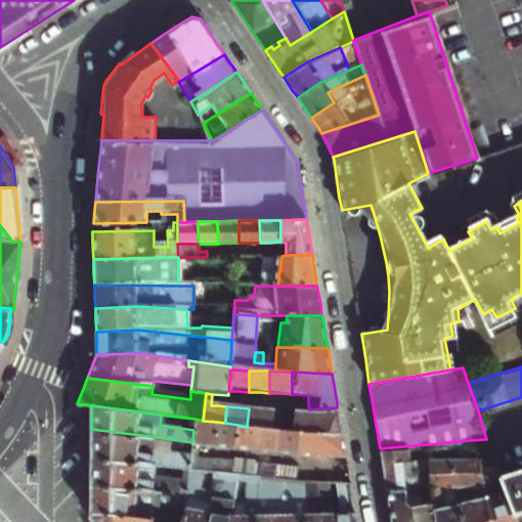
[(341,432),(337,407),(309,409),(295,410),(295,421),(295,434),(297,434),(319,433),(341,432)]
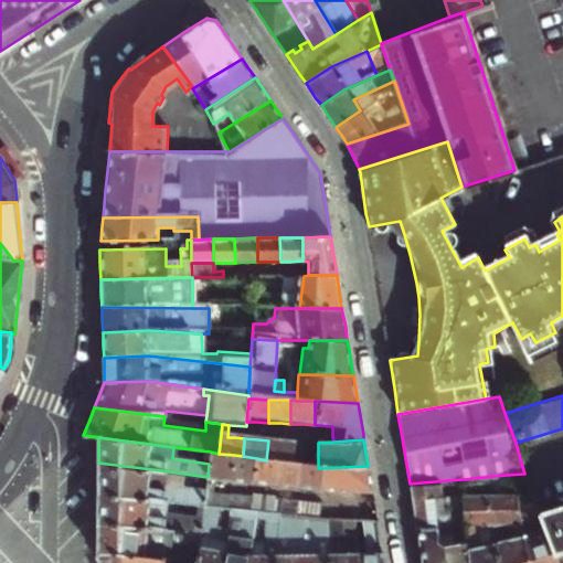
[(294,464),(294,444),(282,442),(268,441),(266,460),(278,461),(294,464)]
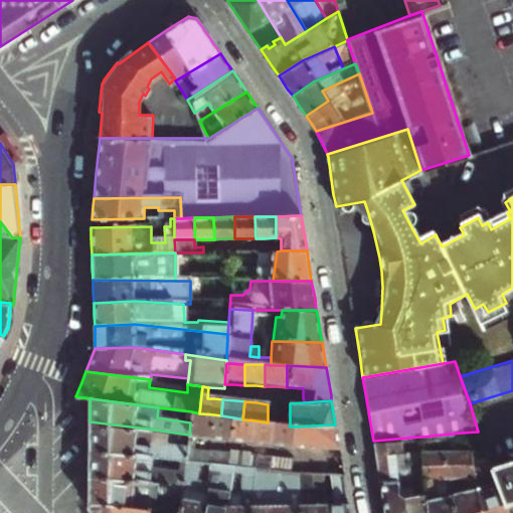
[(190,422),(189,435),(200,436),(210,438),(213,414),(199,413),(191,411),(190,422)]
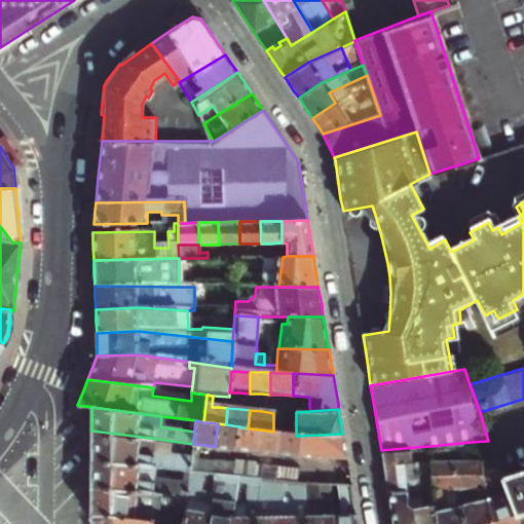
[(226,424),(218,423),(215,447),(225,448),(235,449),(238,426),(226,424)]
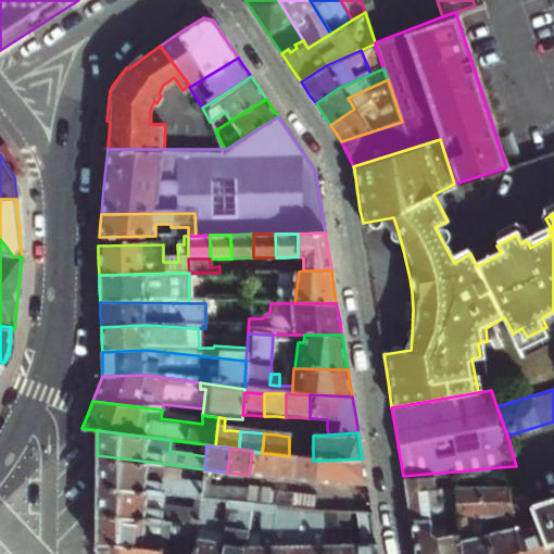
[(262,453),(252,451),(249,475),(260,476),(272,478),(274,454),(262,453)]
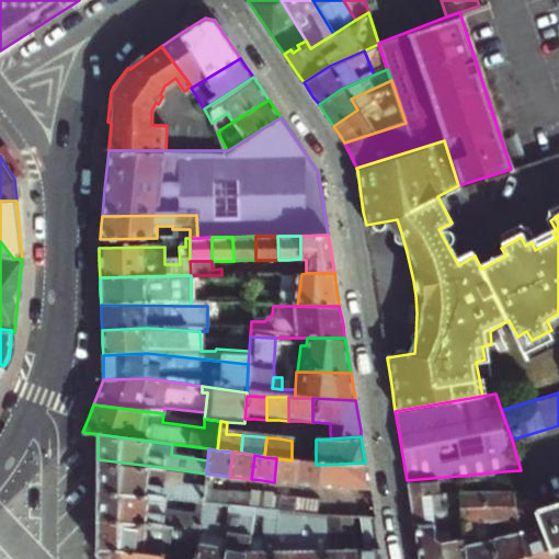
[(292,460),(276,458),(274,482),(285,483),(297,486),(299,461),(292,460)]
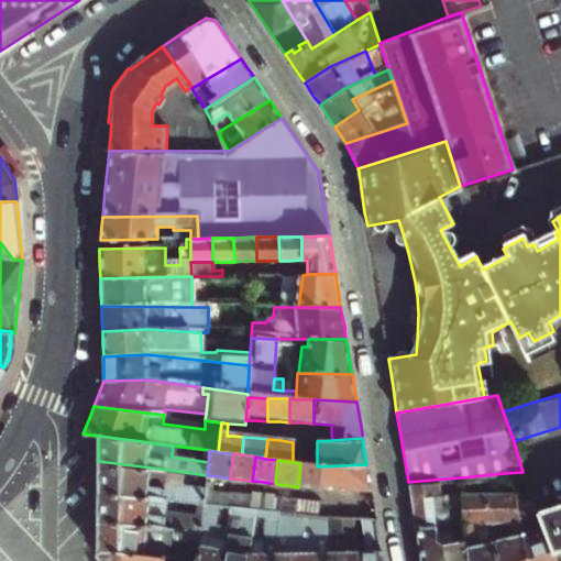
[(168,470),(98,461),(99,474),(99,488),(165,498),(204,503),(205,490),(167,484),(168,470)]
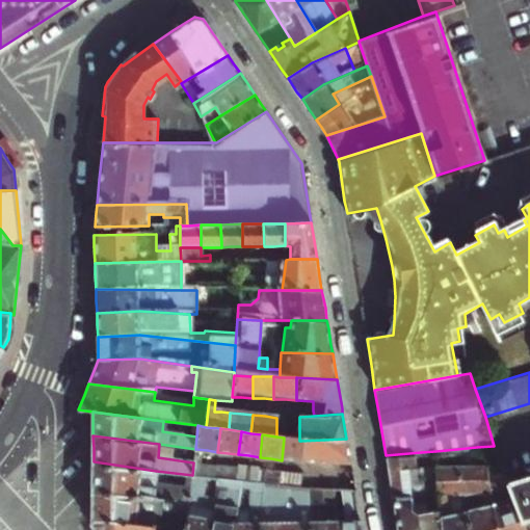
[(299,441),(284,438),(282,460),(291,461),(301,462),(301,441),(299,441)]
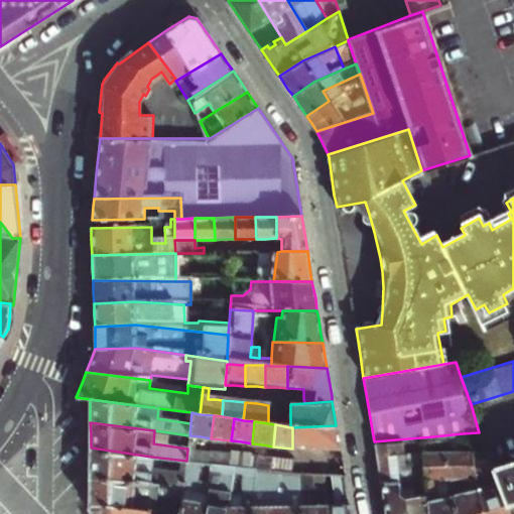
[(336,425),(314,426),(315,448),(326,448),(340,447),(338,433),(336,425)]
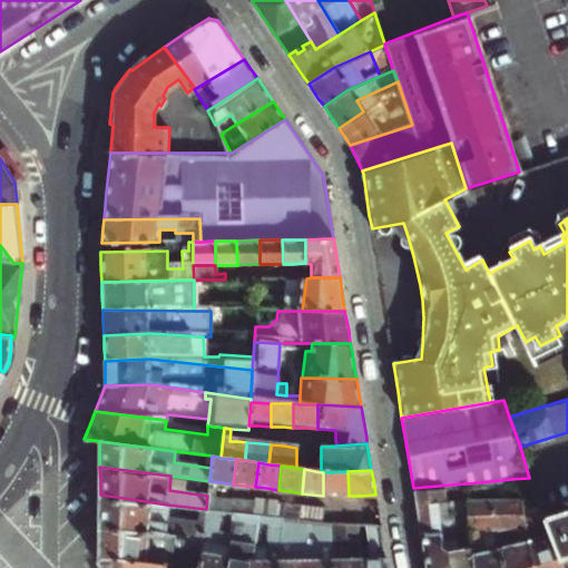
[(348,471),(323,472),(323,496),(338,496),(349,496),(348,471)]
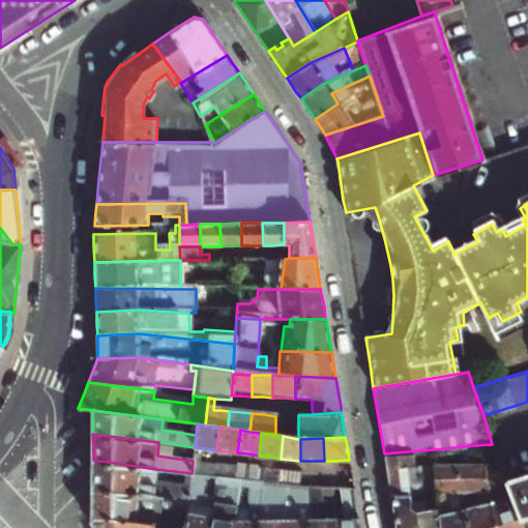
[(504,478),(492,444),(475,445),(478,461),(494,527),(520,527),(518,519),(504,478)]
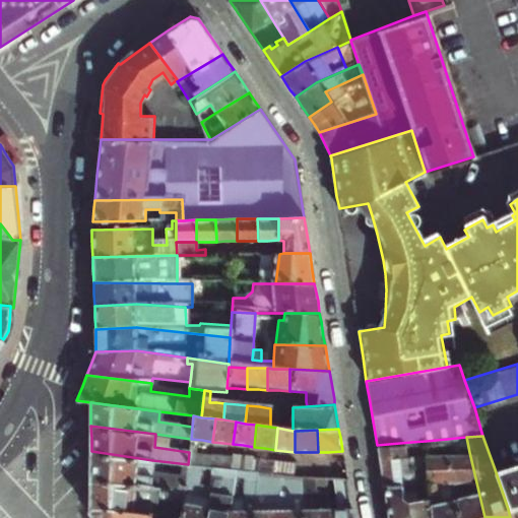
[(455,517),(452,502),(448,453),(447,439),(426,441),(427,453),(431,517),(455,517)]
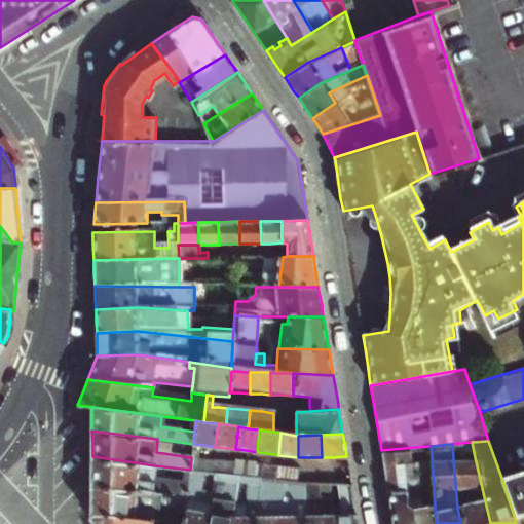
[(384,471),(386,487),(409,486),(408,477),(417,477),(416,459),(416,447),(381,450),(384,471)]
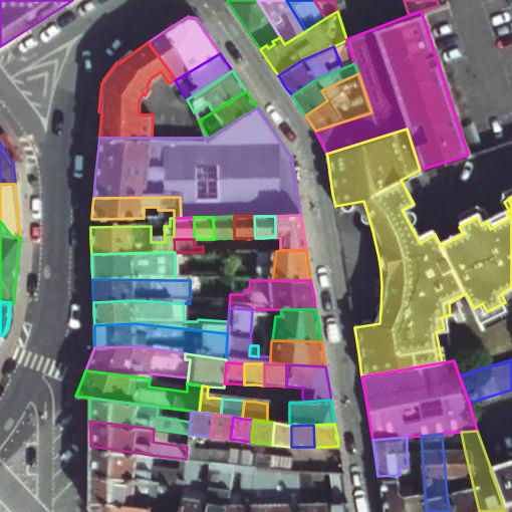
[(186,459),(208,463),(207,469),(221,470),(232,472),(239,473),(251,474),(251,468),(274,471),(292,474),(294,459),(233,451),(197,446),(198,442),(188,441),(187,447),(186,459)]
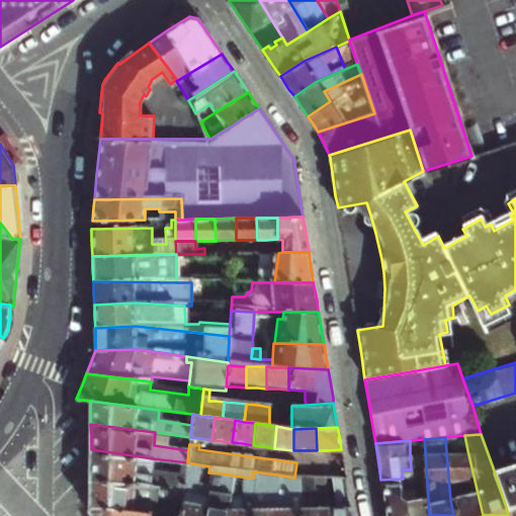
[(152,458),(91,449),(91,462),(90,478),(183,490),(185,475),(150,470),(152,458)]
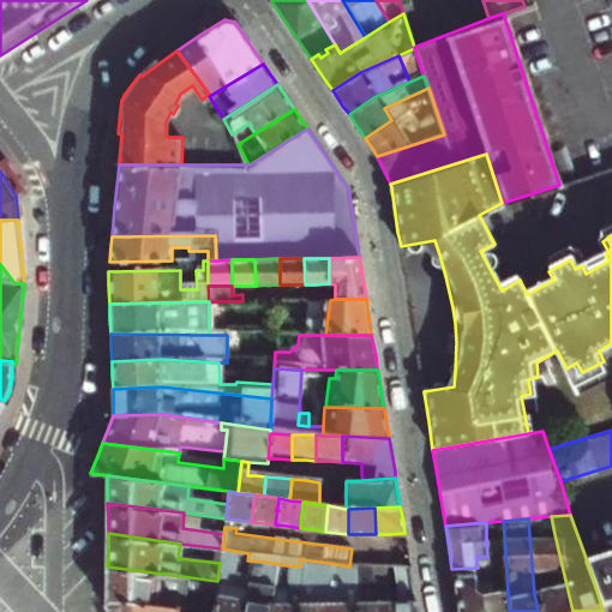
[(573,611),(555,534),(529,535),(534,593),(538,611),(573,611)]
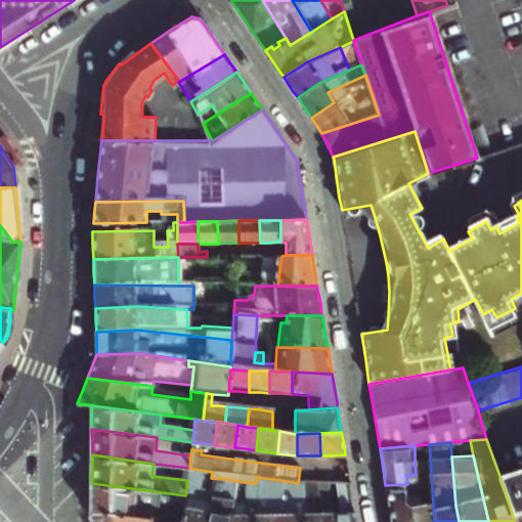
[(434,521),(430,457),(415,458),(416,475),(416,483),(407,484),(385,485),(391,521),(434,521)]
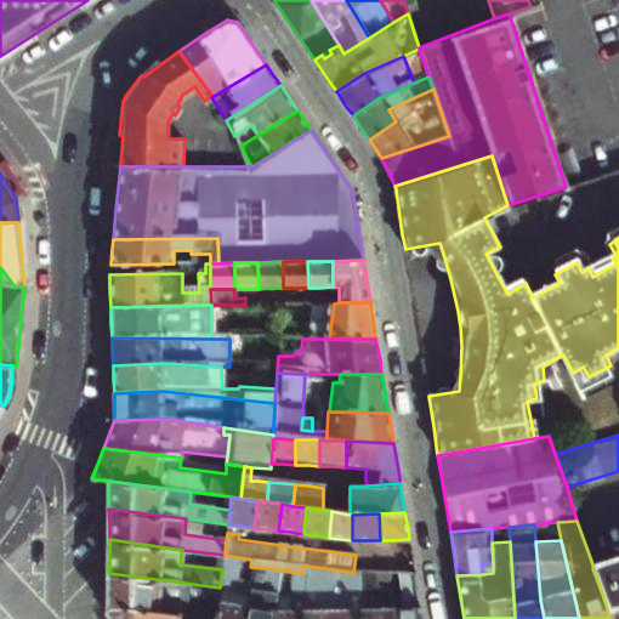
[(618,551),(591,561),(607,608),(618,603),(618,551)]
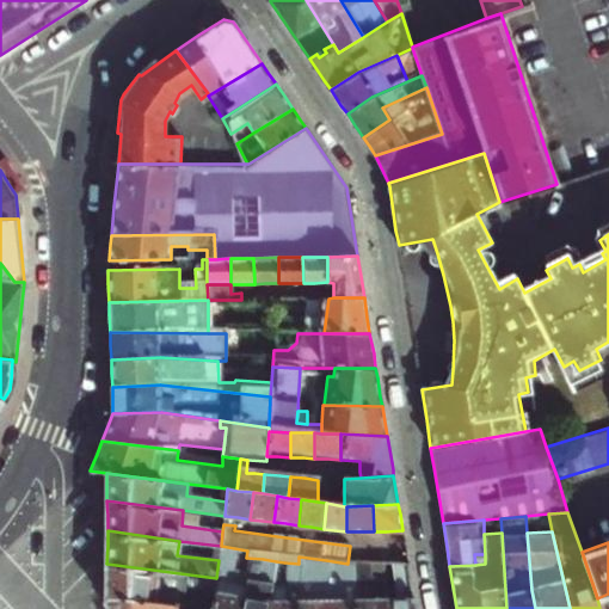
[(221,546),(219,560),(216,578),(213,608),(239,608),(240,595),(243,596),(246,558),(247,551),(221,546)]
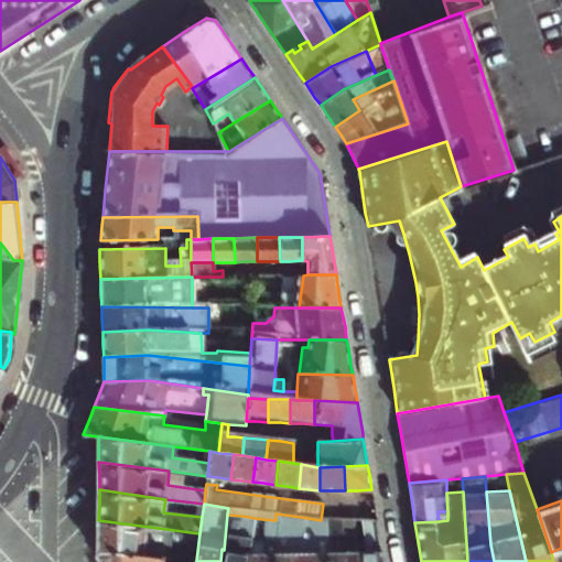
[(303,561),(301,517),(276,514),(276,520),(279,561),(303,561)]
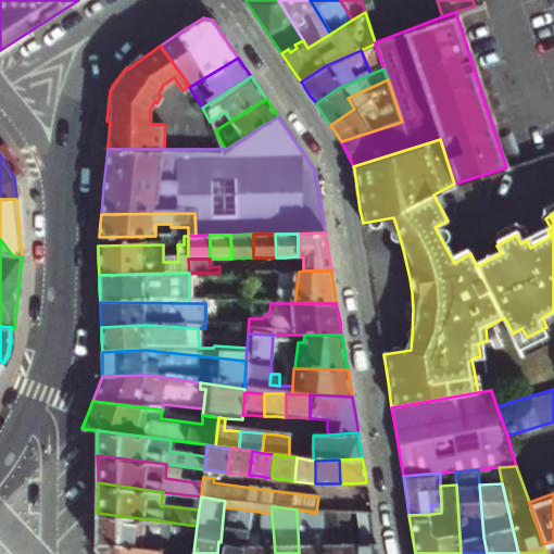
[(246,553),(250,525),(251,511),(239,508),(235,543),(221,542),(218,541),(217,553),(246,553)]
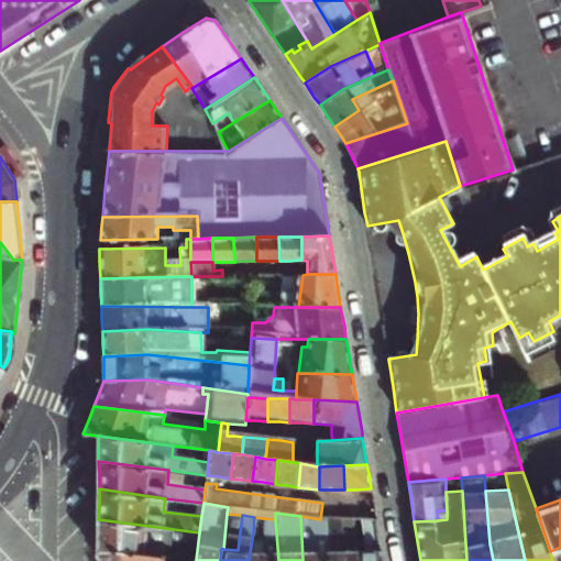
[(326,560),(320,519),(300,516),(303,560),(326,560)]
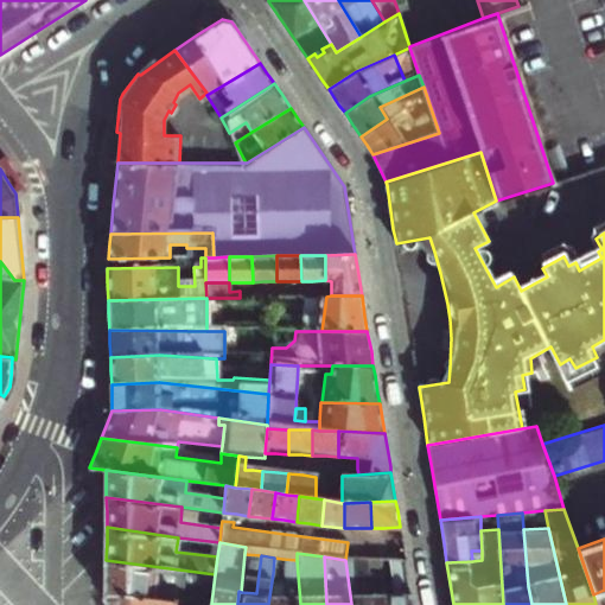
[(284,573),(273,573),(268,604),(300,604),(297,560),(282,559),(284,573)]
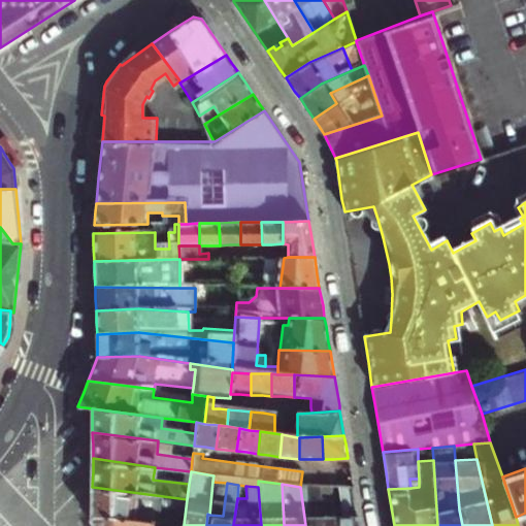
[(358,525),(352,486),(336,487),(340,517),(330,520),(330,525),(358,525)]
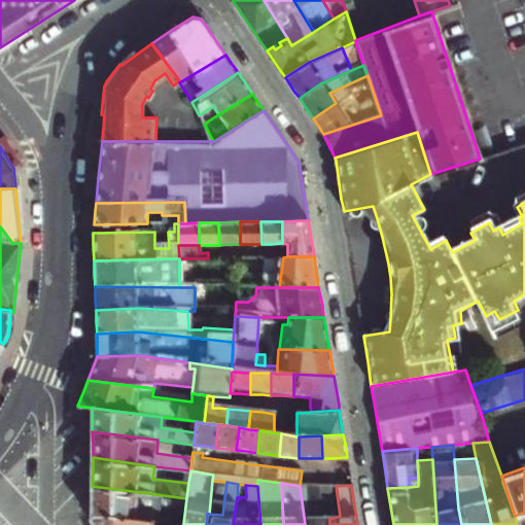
[(186,498),(92,486),(92,500),(92,517),(183,524),(186,498)]
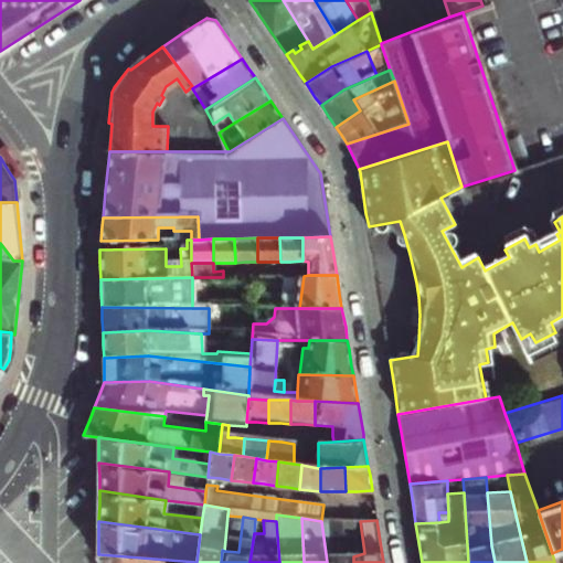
[(347,521),(321,521),(327,562),(353,562),(353,556),(347,521)]
